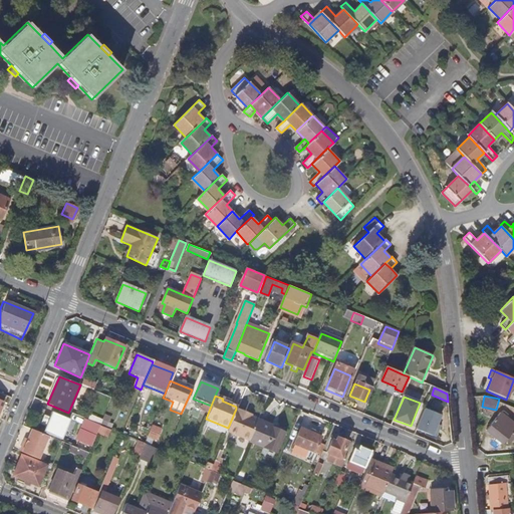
[(437,435),(444,413),(425,407),(418,429),(437,435)]
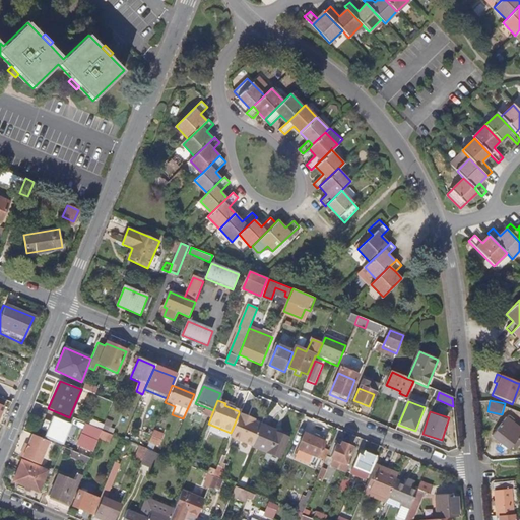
[(252,423),(247,420),(248,417),(239,413),(231,433),(229,438),(249,446),(257,426),(258,425),(252,423)]
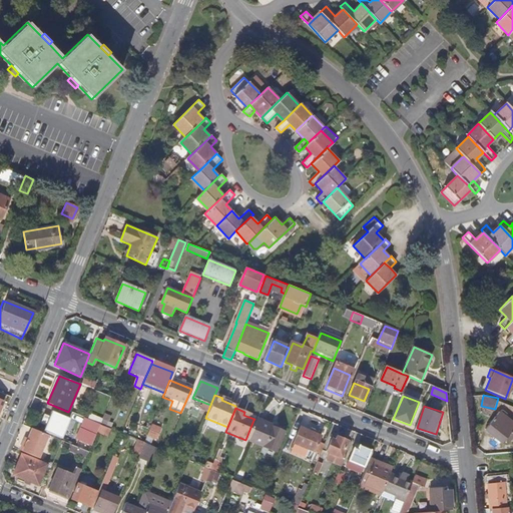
[(70,420),(53,413),(52,416),(46,414),(42,425),(47,427),(45,432),(62,438),(70,420)]
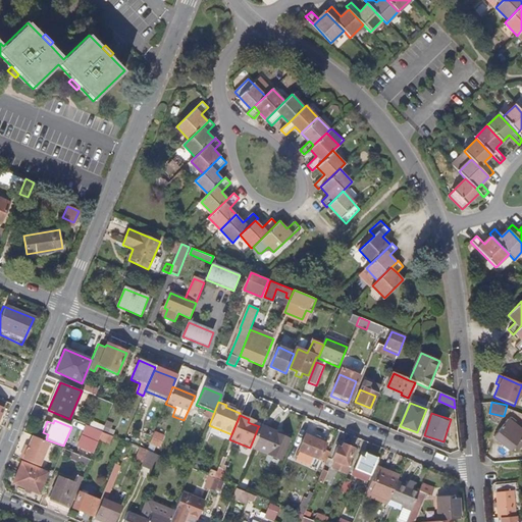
[(509,420),(494,437),(512,451),(515,447),(521,436),(521,429),(515,424),(510,420),(509,420)]
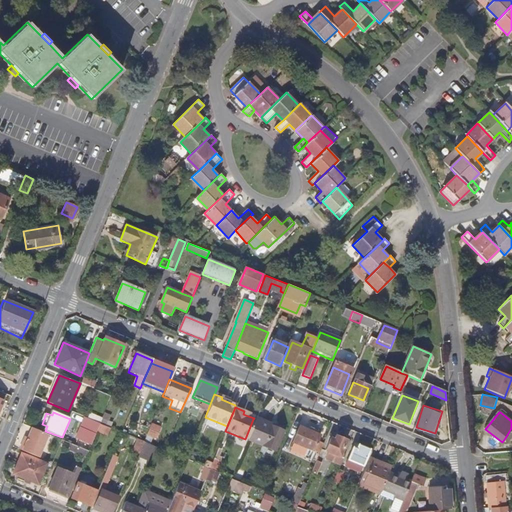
[(91,445),(99,424),(84,418),(76,439),(91,445)]
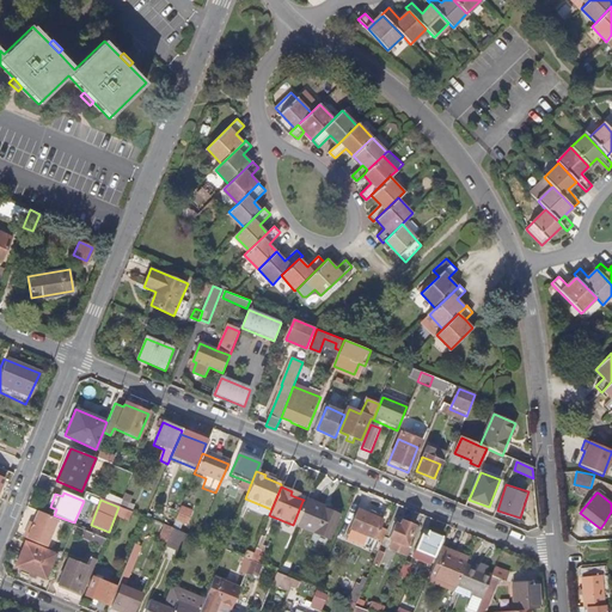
[(336,515),(303,501),(293,525),(293,526),(326,540),(336,515)]
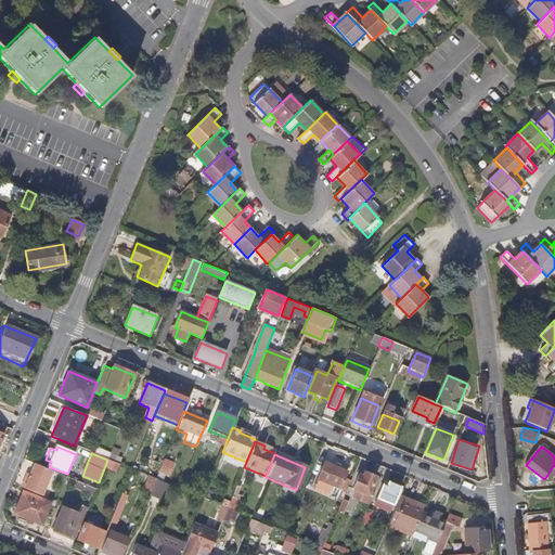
[(180,466),(164,459),(159,467),(169,472),(171,467),(178,469),(180,466)]
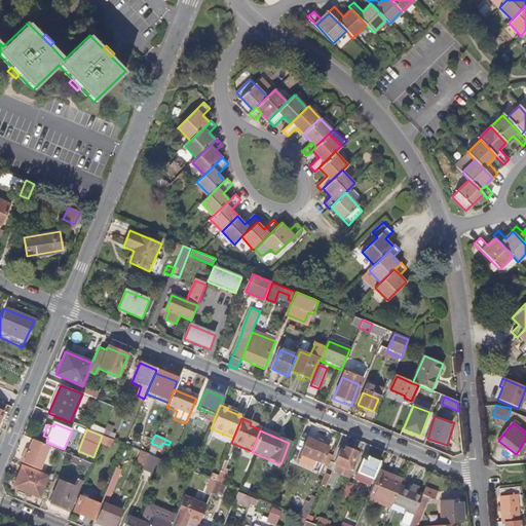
[(48,446),(32,440),(26,455),(23,454),(20,461),(39,470),(48,446)]
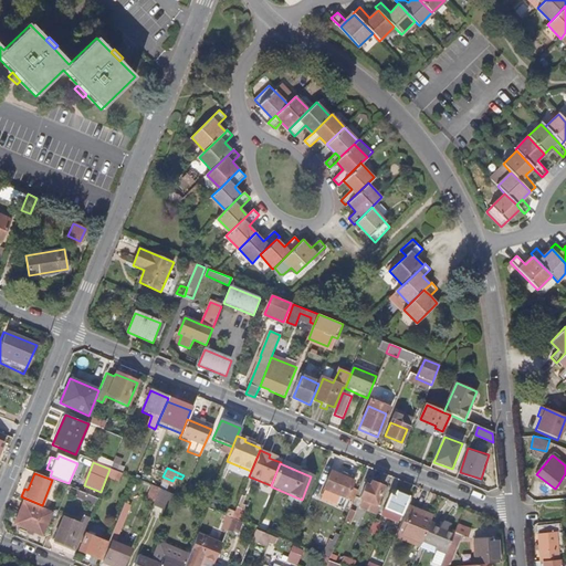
[(350,482),(329,474),(323,491),(344,500),(350,482)]
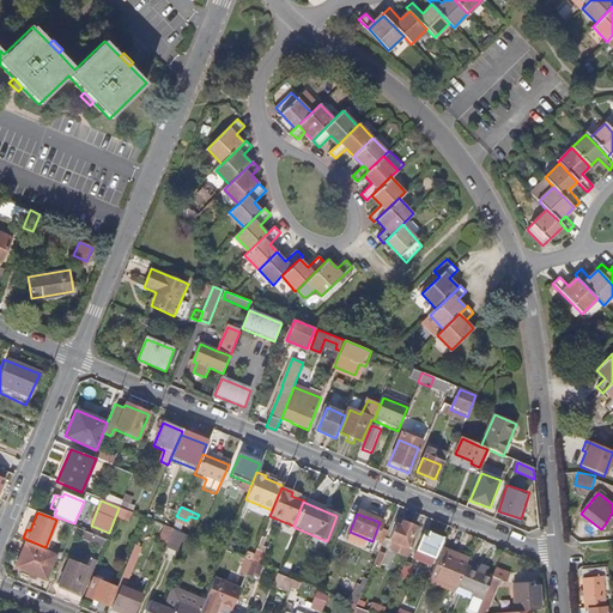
[(389,548),(406,556),(417,530),(400,523),(398,527),(394,526),(389,538),(392,540),(389,548)]
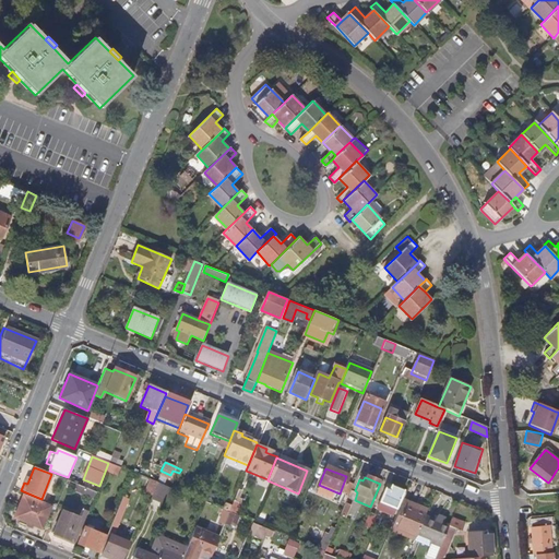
[(151,499),(166,504),(167,501),(161,499),(163,492),(167,495),(169,490),(157,485),(151,499)]
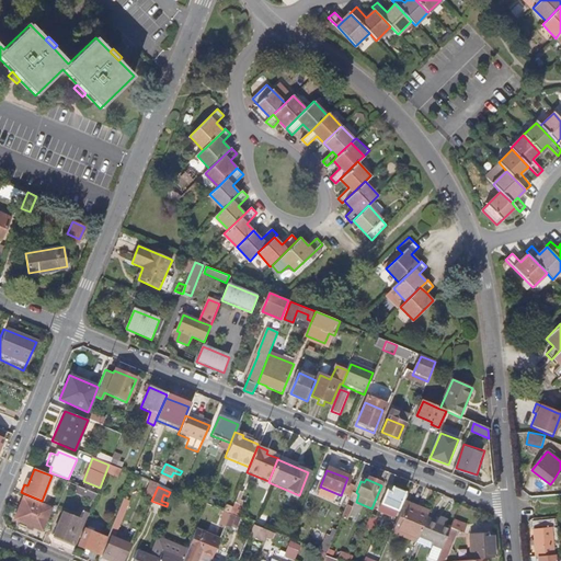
[(77,493),(94,501),(96,494),(79,488),(77,493)]
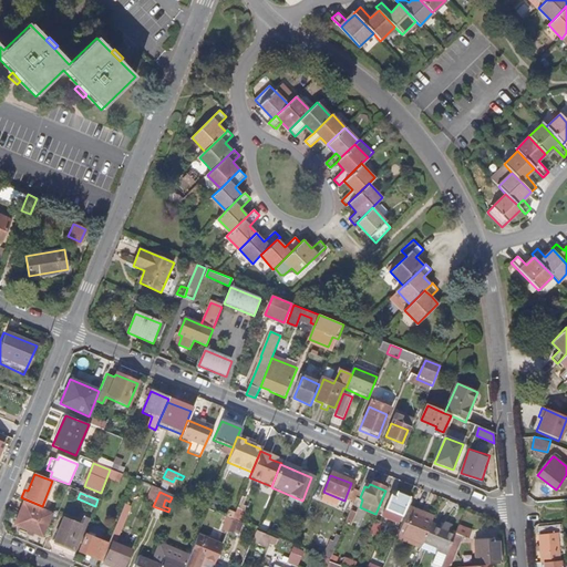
[(400,512),(405,514),(408,508),(410,502),(405,500),(405,498),(395,495),(394,498),(390,496),(385,508),(399,514),(400,512)]
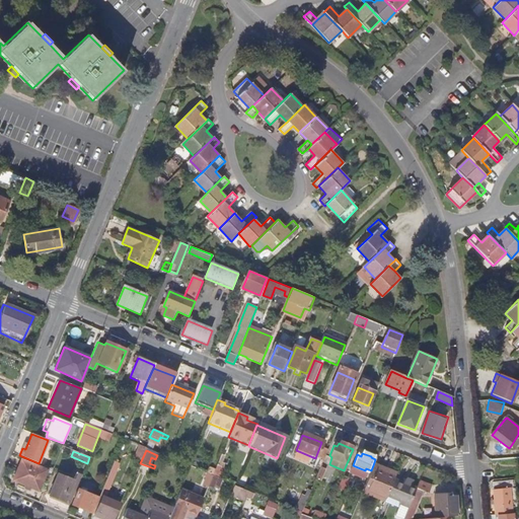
[(46,469),(22,460),(13,479),(38,490),(46,469)]
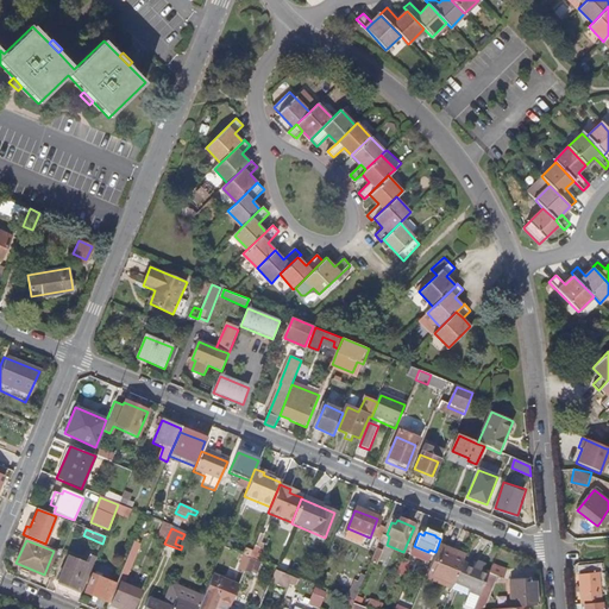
[(236,546),(233,552),(249,558),(251,552),(236,546)]
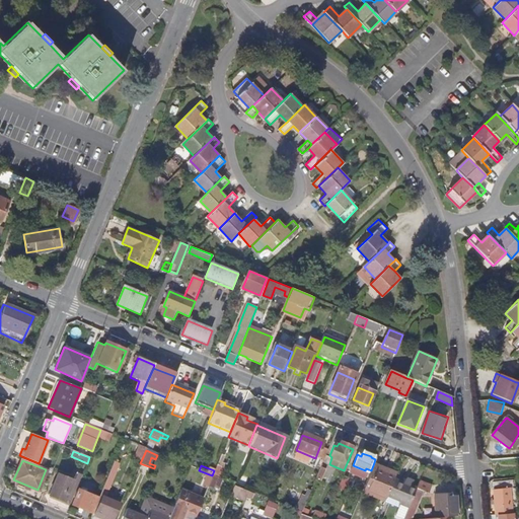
[(221,467),(216,465),(214,470),(212,475),(217,477),(221,467)]
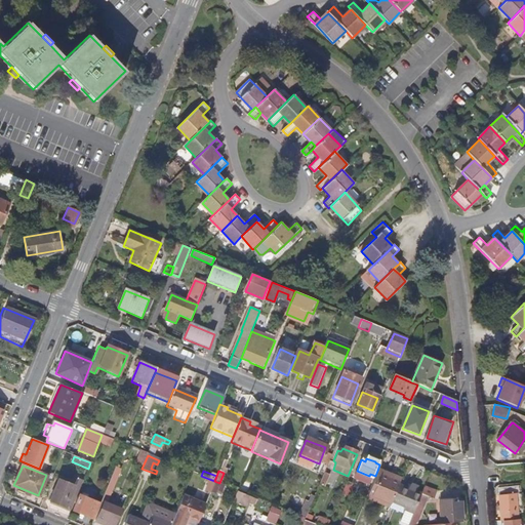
[(275,476),(264,471),(260,477),(273,482),(275,476)]
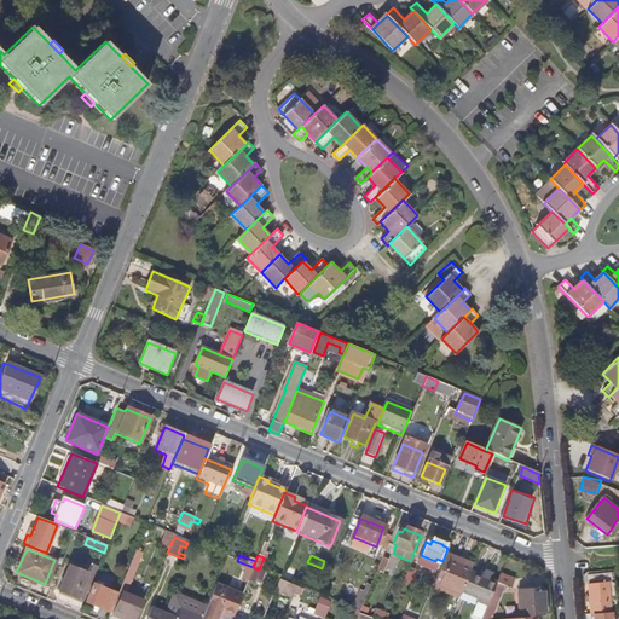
[(450,557),(445,555),(443,561),(431,589),(437,591),(438,588),(458,596),(460,594),(468,572),(469,571),(449,562),(450,557)]
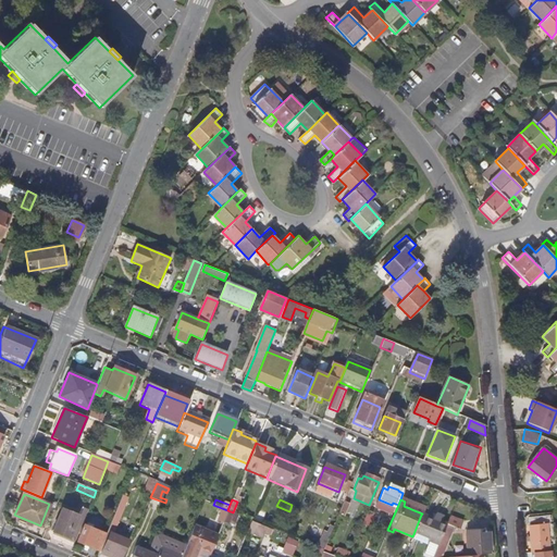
[(423,509),(405,502),(404,506),(422,514),(423,509)]
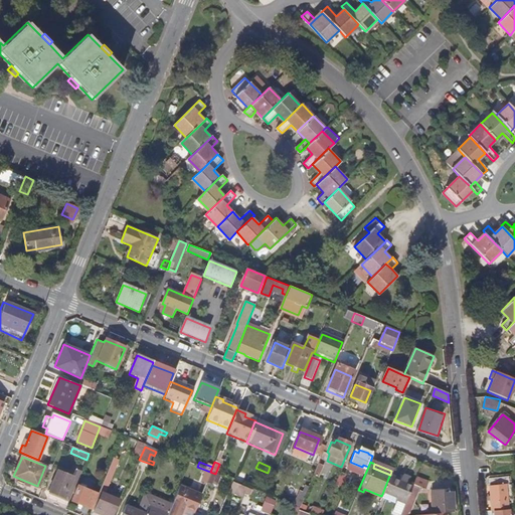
[(49,490),(70,499),(81,472),(76,469),(73,476),(58,469),(49,490)]
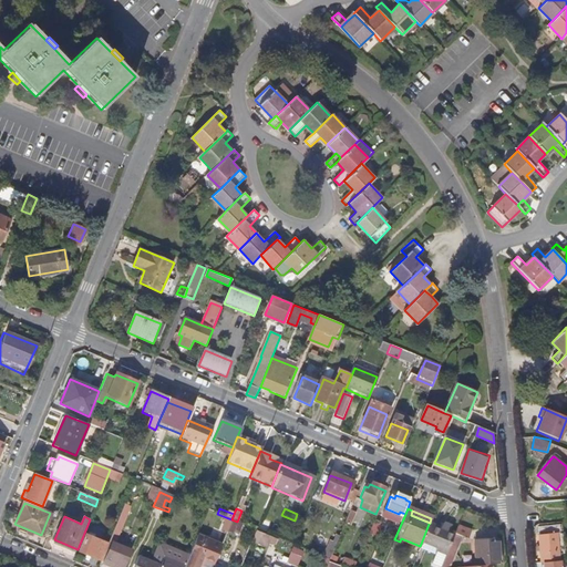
[(126,519),(120,517),(112,534),(109,542),(109,544),(102,559),(120,566),(122,566),(127,557),(121,554),(124,548),(116,545),(126,519)]
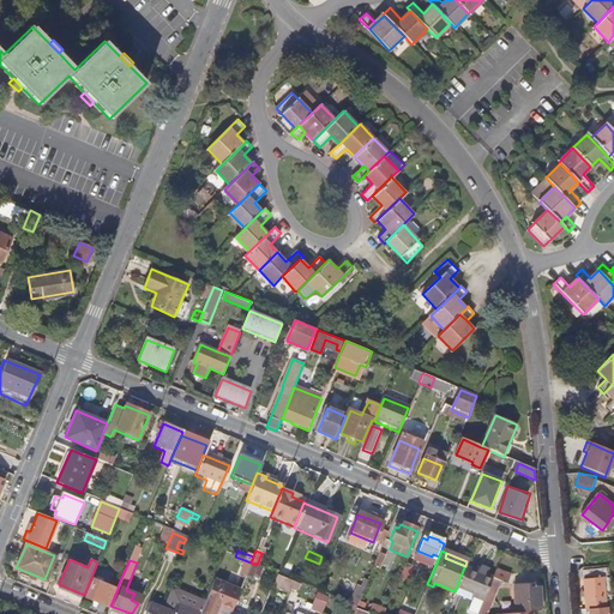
[(510,572),(497,566),(492,579),(482,603),(476,613),(485,613),(500,577),(507,581),(510,572)]
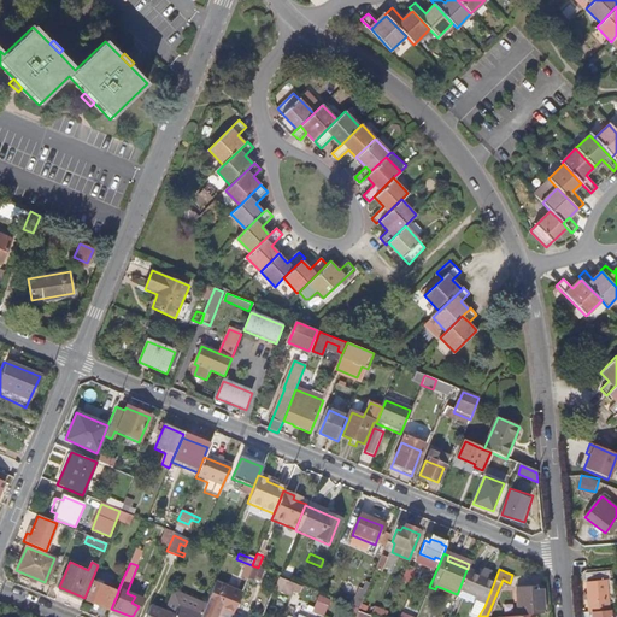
[(378,573),(374,570),(366,588),(371,591),(378,573)]
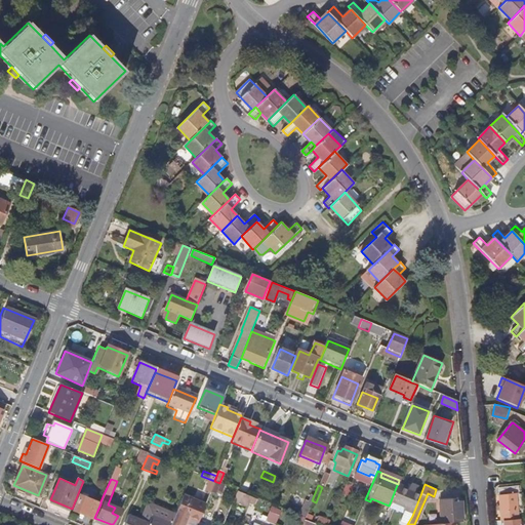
[(403,512),(412,516),(420,495),(397,485),(390,503),(404,510),(403,512)]
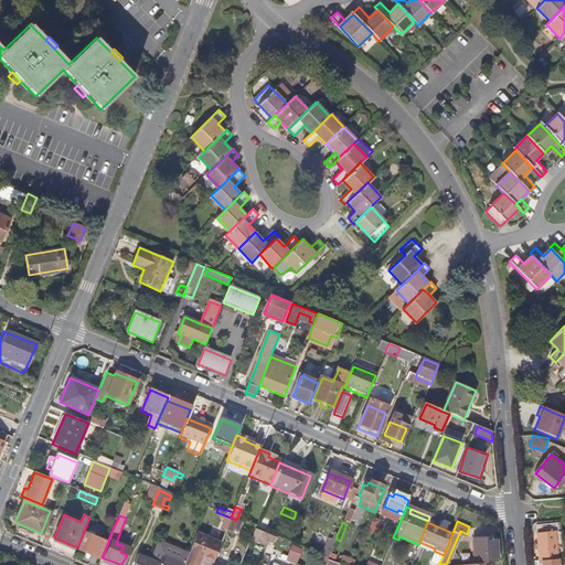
[(537,528),(542,564),(544,564),(564,562),(564,550),(562,525),(537,528)]
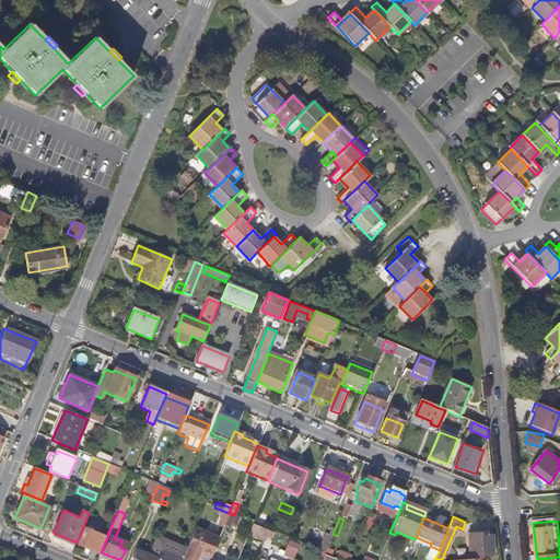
[(261,535),(265,528),(251,523),(248,529),(261,535)]
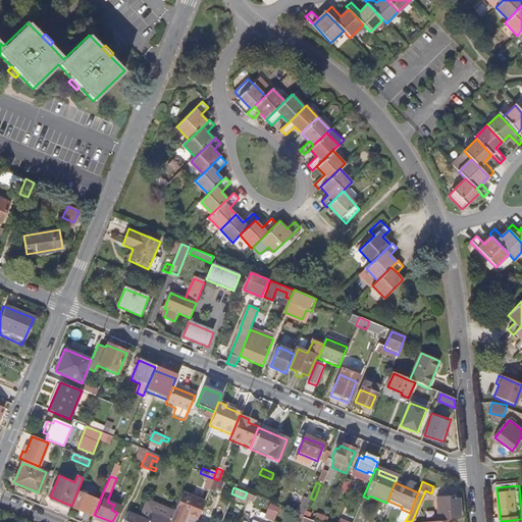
[(94,515),(100,501),(80,492),(73,507),(94,515)]
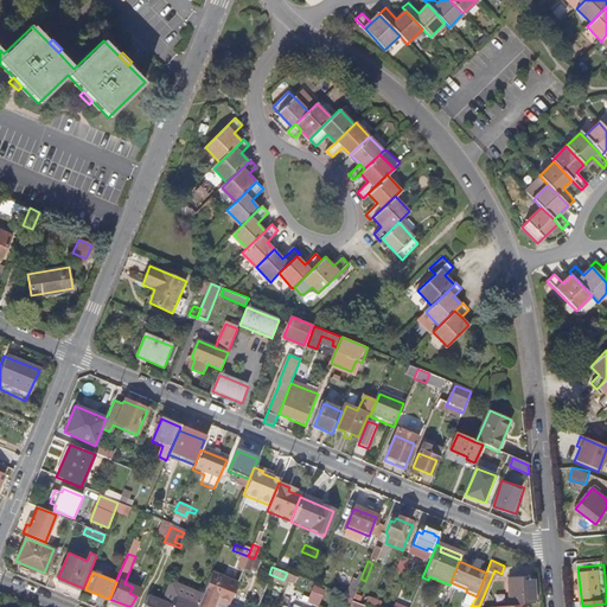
[(210,606),(212,604),(213,600),(228,605),(236,583),(210,573),(200,594),(198,602),(195,606),(210,606)]
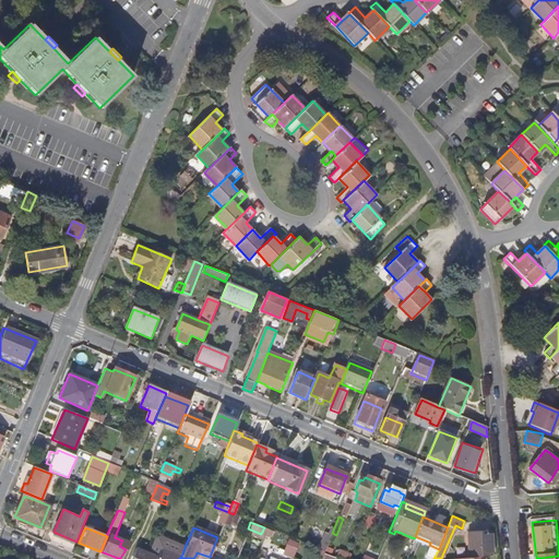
[(351,534),(357,537),(360,531),(354,527),(351,534)]
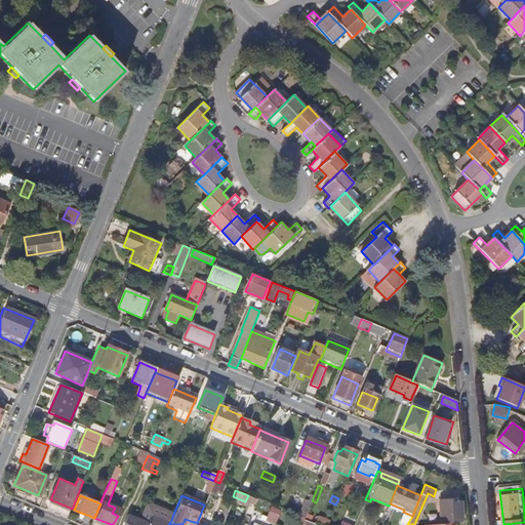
[(370,501),(388,509),(389,506),(371,498),(370,501)]
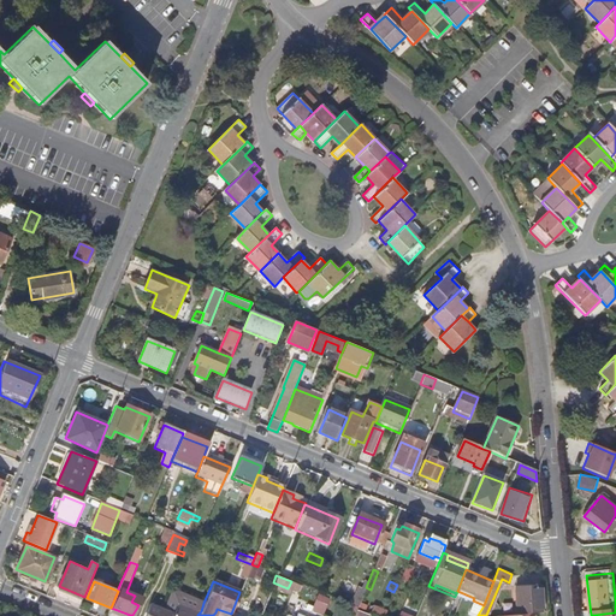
[(514,590),(516,615),(528,615),(531,615),(540,615),(538,587),(514,590)]
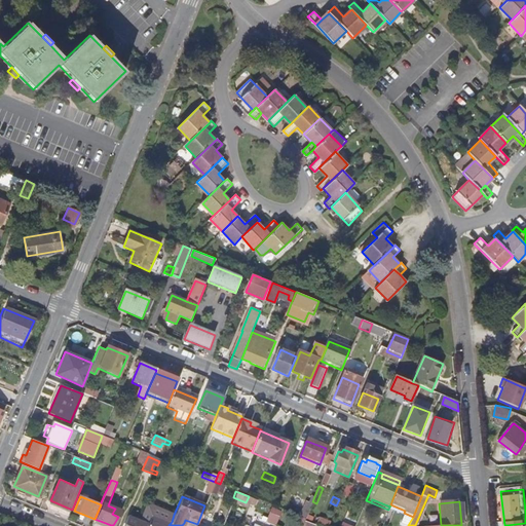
[(273,505),(267,521),(276,524),(283,510),(273,505)]
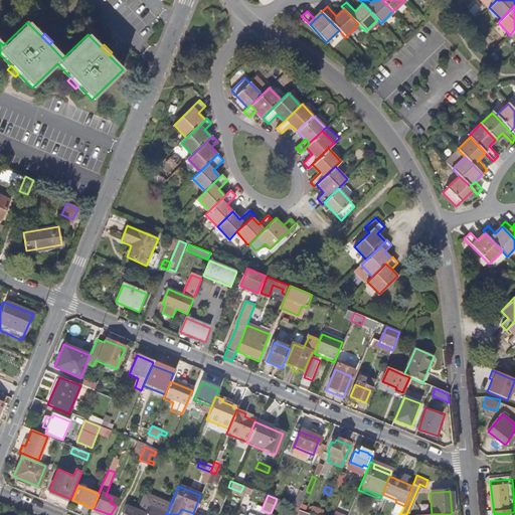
[(165,514),(168,511),(146,502),(142,512),(126,506),(121,514),(165,514)]
